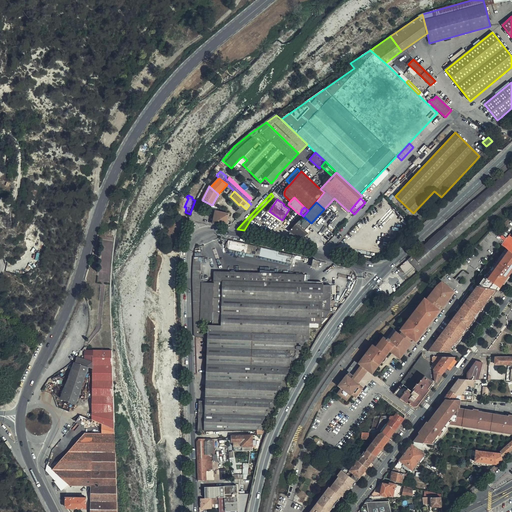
[(216,211),(213,223),(213,224),(226,226),(229,214),(216,211)]
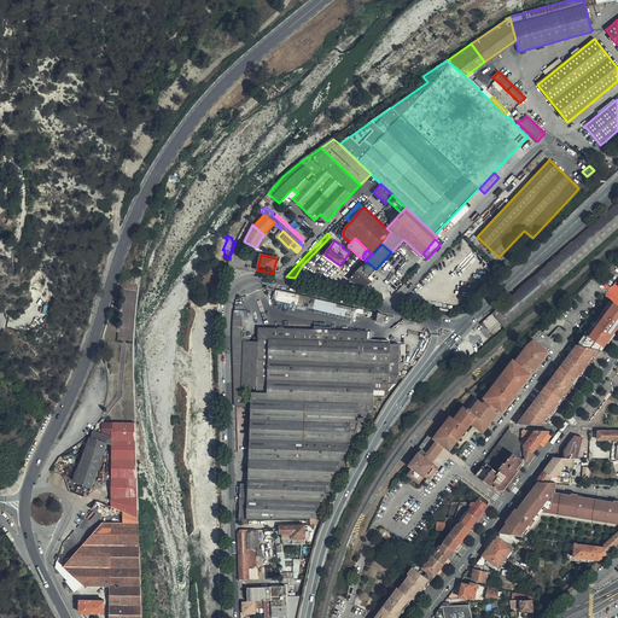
[(368,278),(375,269),(366,261),(359,269),(368,278)]
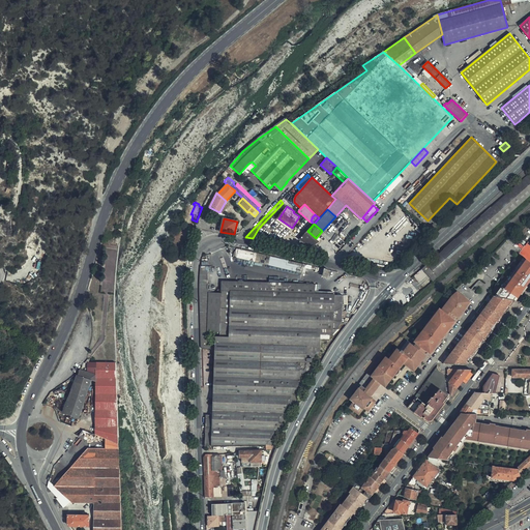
[(261,240),(284,246),(286,241),(281,239),(278,239),(275,238),(270,237),(272,234),(266,231),(261,240)]
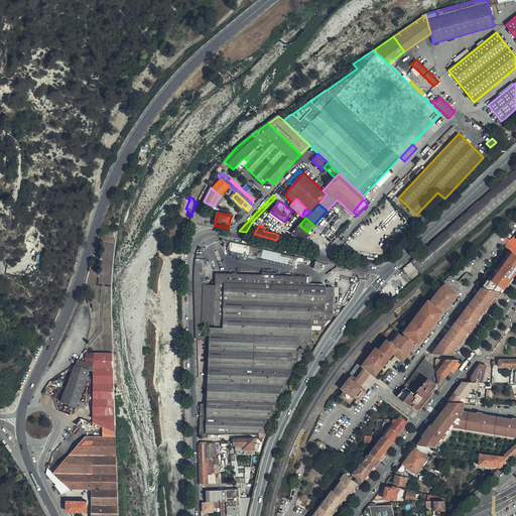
[(307,232),(299,225),(291,233),(295,236),(298,233),(305,240),(310,235),(307,232)]
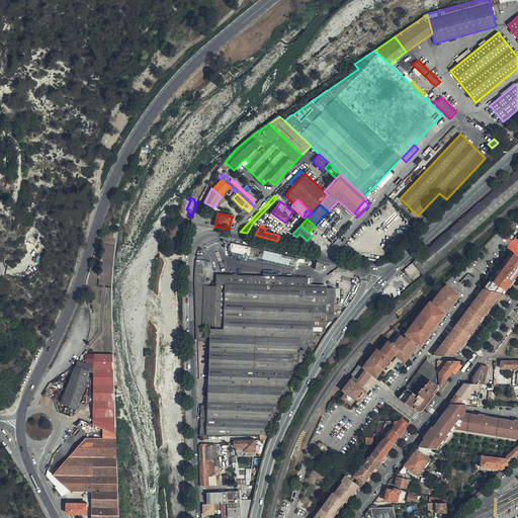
[(508,248),(517,255),(517,240),(515,238),(508,248)]
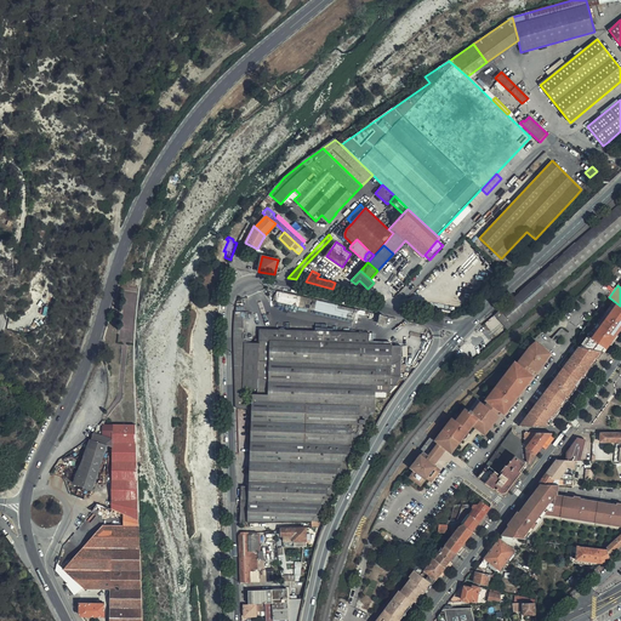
[(278,298),(274,297),(274,303),(277,303),(278,302),(306,308),(308,298),(279,292),(278,298)]
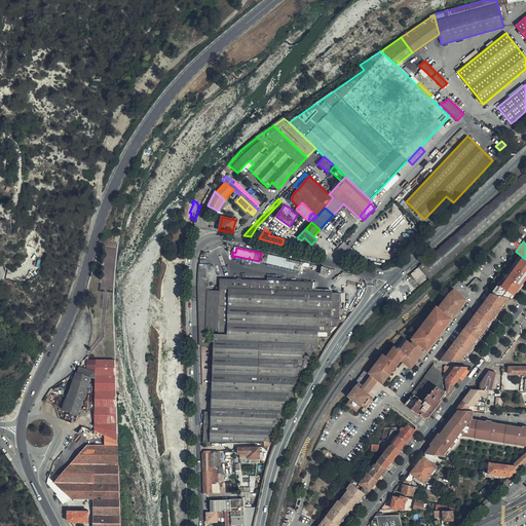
[(261,253),(259,261),(300,271),(301,266),(308,267),(309,264),(261,253)]
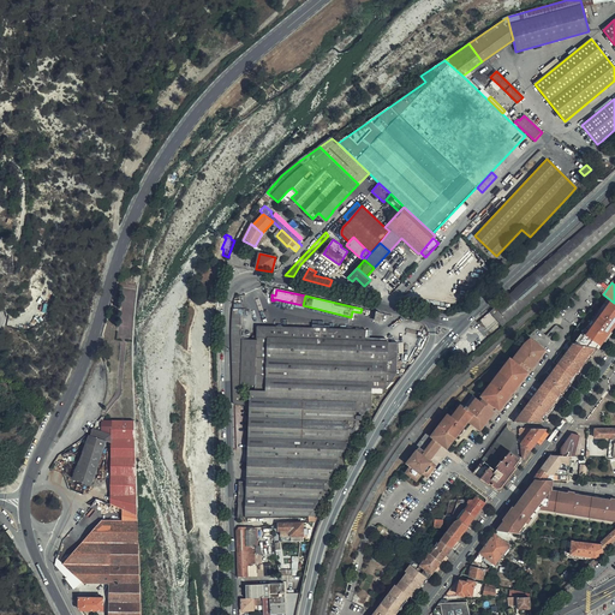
[(293,458),(347,460),(364,429),(366,425),(362,422),(366,415),(371,408),(372,388),(387,388),(396,374),(398,344),(388,342),(387,340),(386,339),(365,338),(365,330),(257,327),(257,340),(242,340),(240,309),(233,309),(232,342),(233,405),(243,405),(243,388),(255,388),(255,390),(250,390),(250,389),(245,389),(245,398),(250,398),(250,406),(294,407),(293,458)]
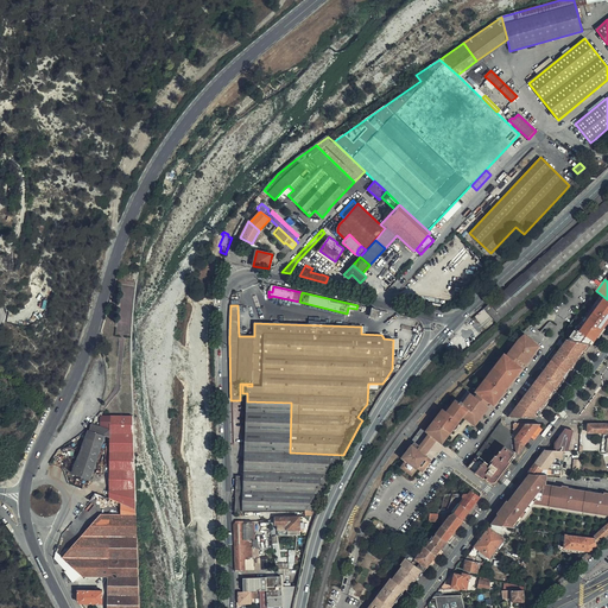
[(602,342),(607,336),(606,335),(607,331),(607,314),(606,316),(603,314),(595,325),(587,339),(584,343),(591,344),(595,346),(600,344),(602,342)]
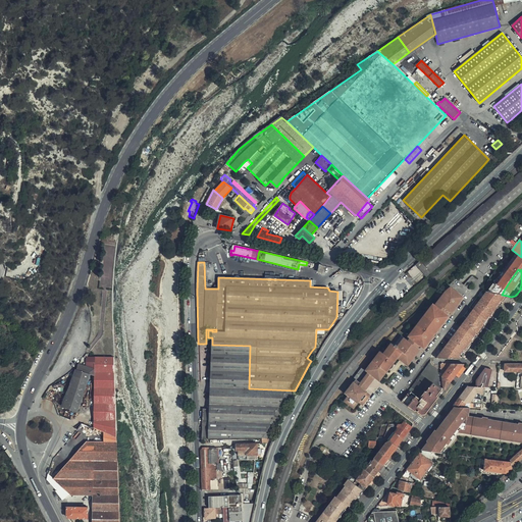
[(365,370),(355,382),(353,381),(349,387),(345,393),(347,396),(345,399),(354,406),(357,402),(359,399),(361,401),(366,393),(363,390),(369,382),(374,376),(376,373),(379,375),(395,355),(397,357),(399,359),(401,356),(408,360),(420,344),(422,346),(461,295),(453,289),(449,293),(446,291),(438,300),(440,302),(438,305),(434,302),(429,309),(431,311),(417,329),(415,327),(412,325),(407,333),(408,334),(405,338),(403,336),(397,345),(395,344),(394,345),(390,343),(382,353),(379,351),(365,370)]
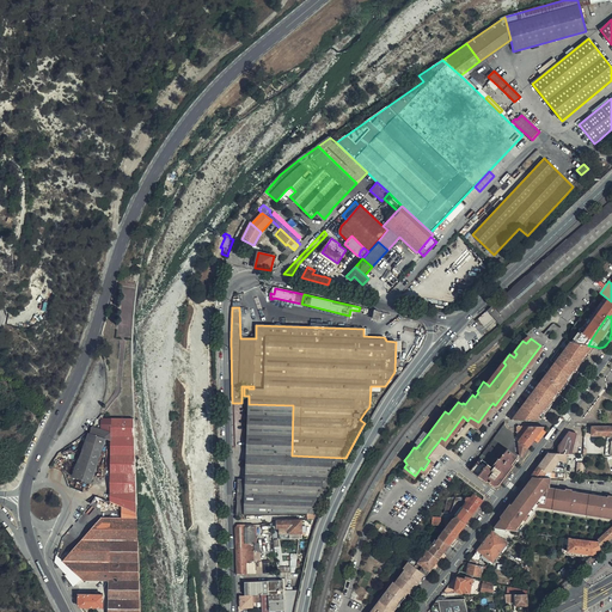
[(550,369),(568,383),(594,348),(570,342),(550,369)]
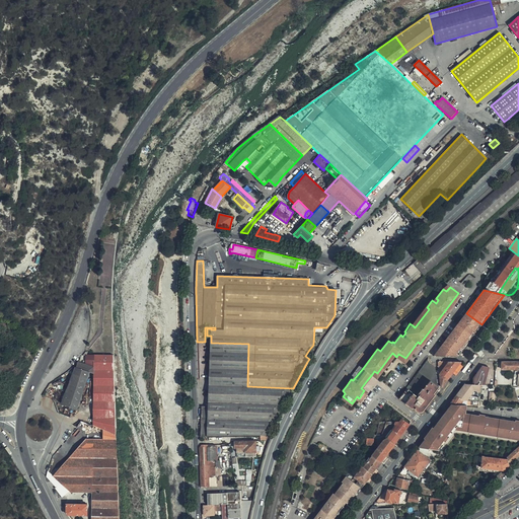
[(461,295),(458,293),(420,344),(423,346),(461,295)]
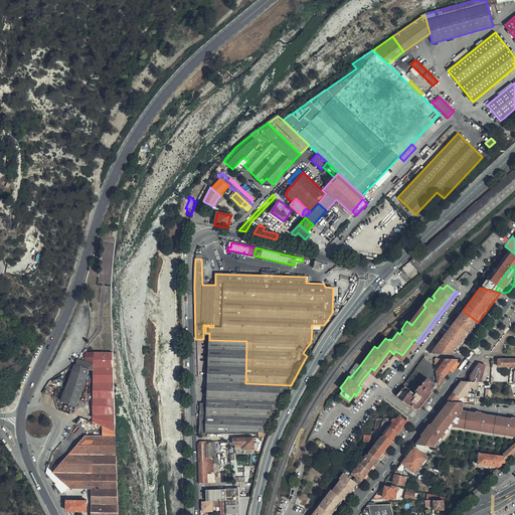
[(423,305),(409,323),(411,325),(425,307),(423,305)]
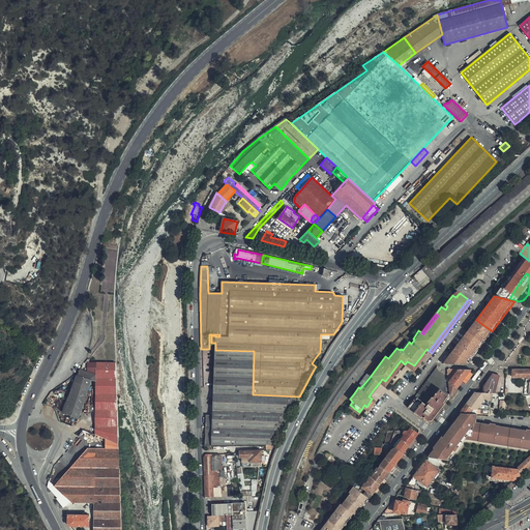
[(467,364),(492,331),(476,320),(447,358),(447,364),(467,364)]
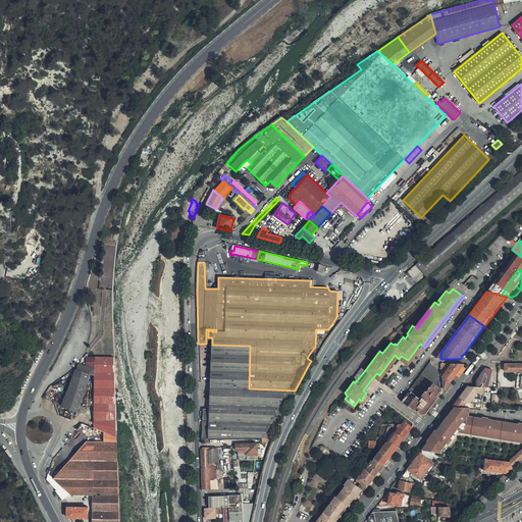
[(408,365),(422,346),(420,344),(408,360),(401,356),(399,359),(408,365)]
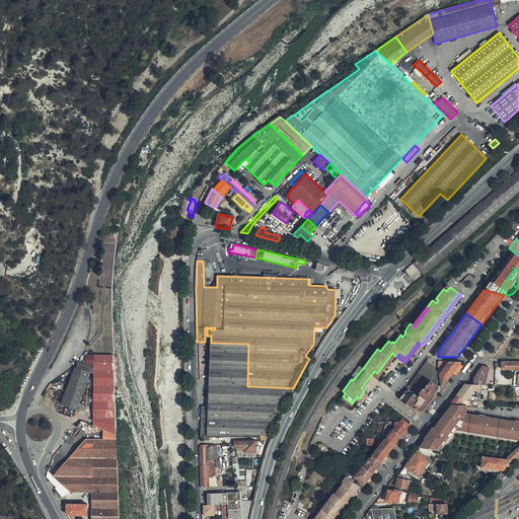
[(209,385),(247,386),(248,344),(211,343),(209,385)]
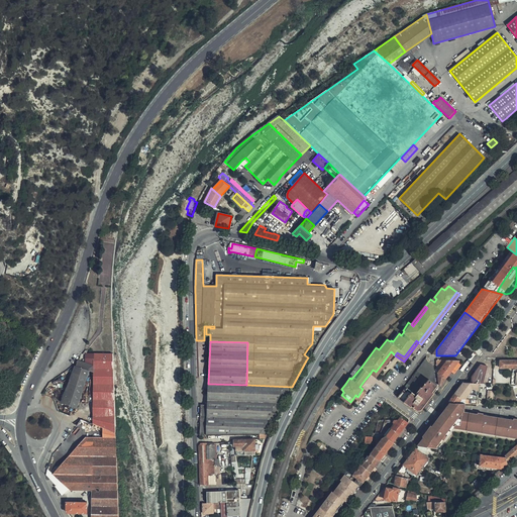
[(304,354),(308,357),(313,351),(308,348),(304,354)]
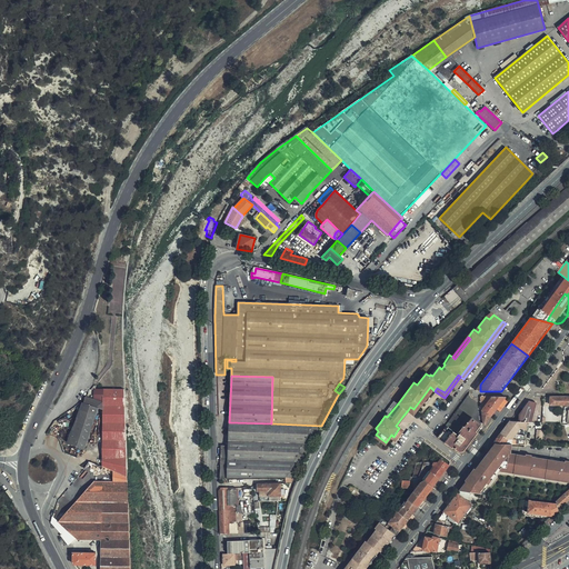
[(413,415),(415,412),(432,389),(430,387),(413,409),(410,407),(408,410),(413,415)]
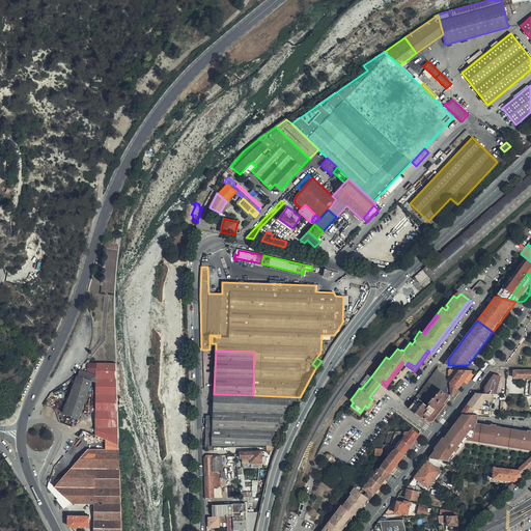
[(96,434),(96,436),(118,436),(116,368),(116,364),(98,363),(96,376),(79,371),(64,413),(79,420),(93,383),(96,383),(96,427),(96,431),(96,434)]
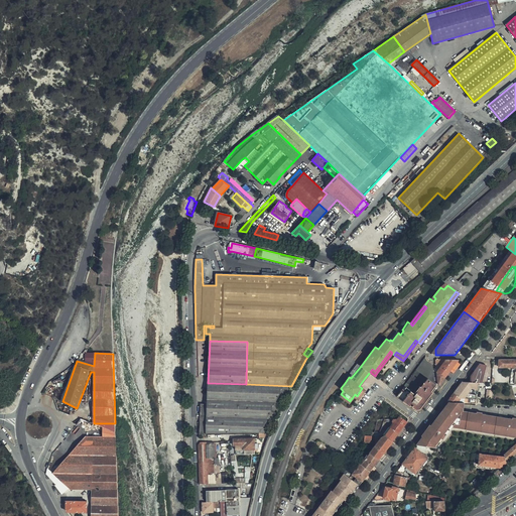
[(425,402),(433,392),(432,391),(436,385),(436,383),(434,382),(434,376),(427,376),(427,361),(424,359),(402,388),(404,389),(400,394),(405,398),(415,398),(425,402)]
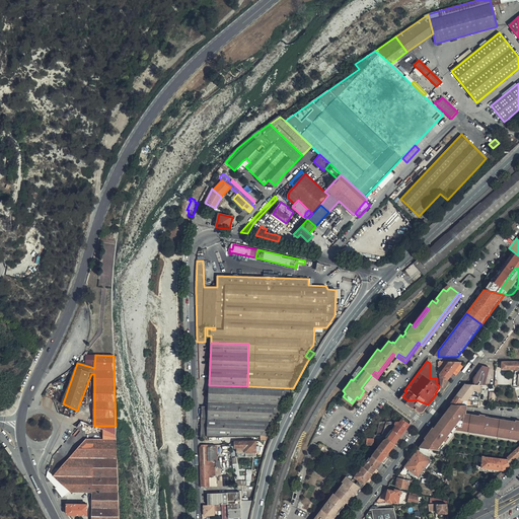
[(461,363),(461,362),(439,362),(438,363),(439,374),(447,381),(461,363)]
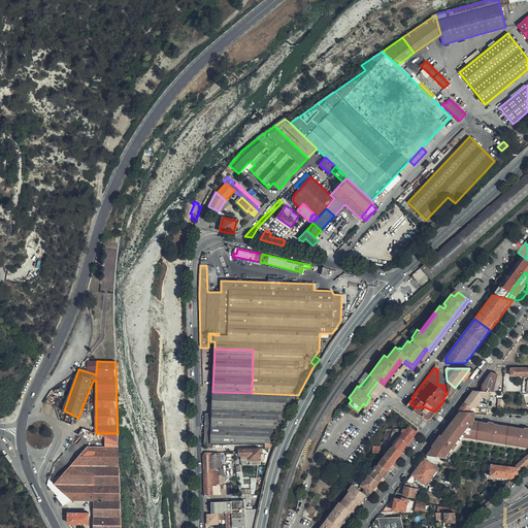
[(357,386),(359,387),(369,374),(365,371),(361,376),(357,382),(351,390),(353,392),(357,386)]
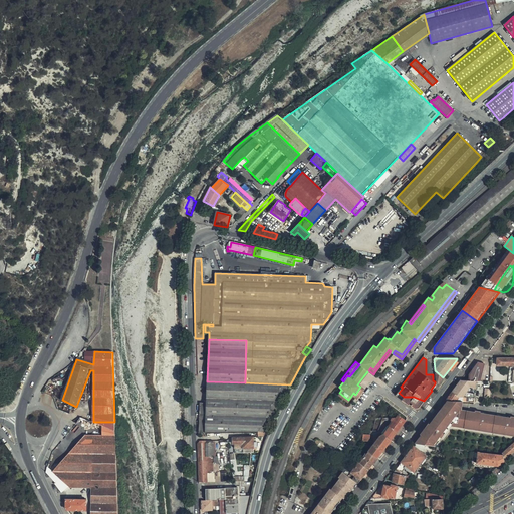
[(469,374),(468,380),(476,381),(480,381),(485,364),(478,362),(469,374)]
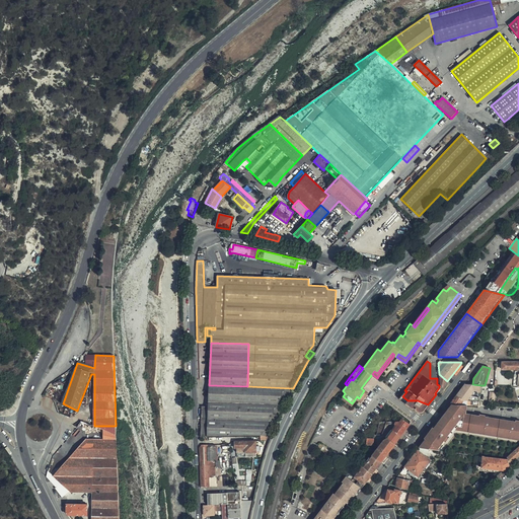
[(442,387),(447,381),(439,374),(440,386),(442,387)]
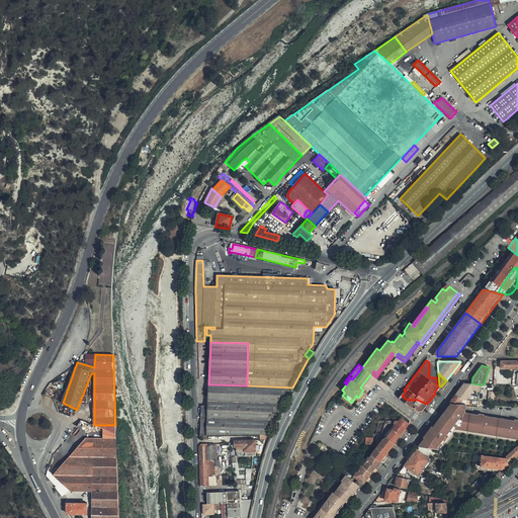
[(455,395),(462,400),(478,401),(479,397),(469,396),(473,390),(479,392),(480,384),(471,383),(465,383),(464,382),(455,395)]
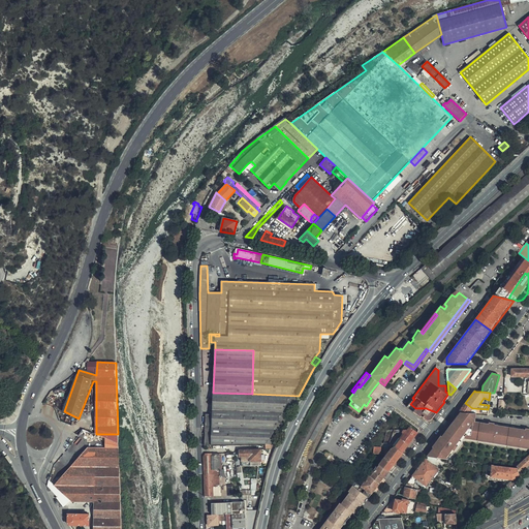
[(273,444),(286,418),(299,396),(252,394),(213,393),(212,414),(206,414),(205,445),(266,443),(267,443),(273,444)]
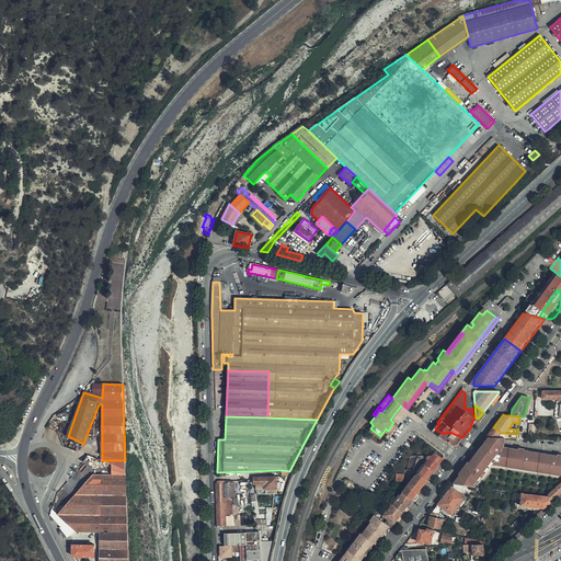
[(396,424),(393,422),(388,431),(386,428),(384,432),(388,434),(396,424)]
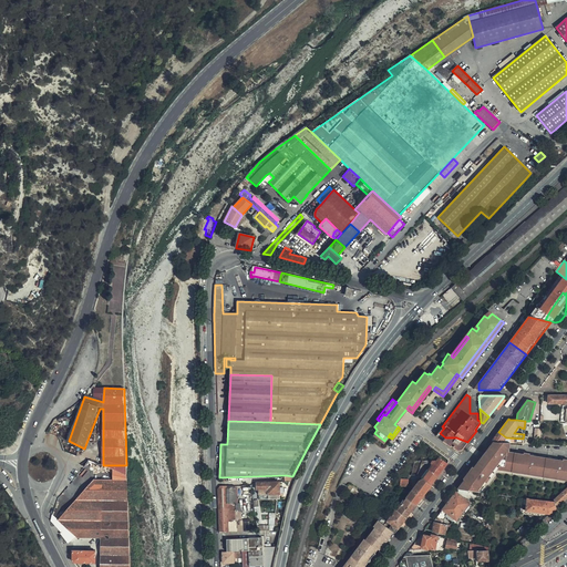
[(506,437),(498,432),(491,442),(493,442),(511,443),(522,444),(523,444),(523,439),(506,437)]
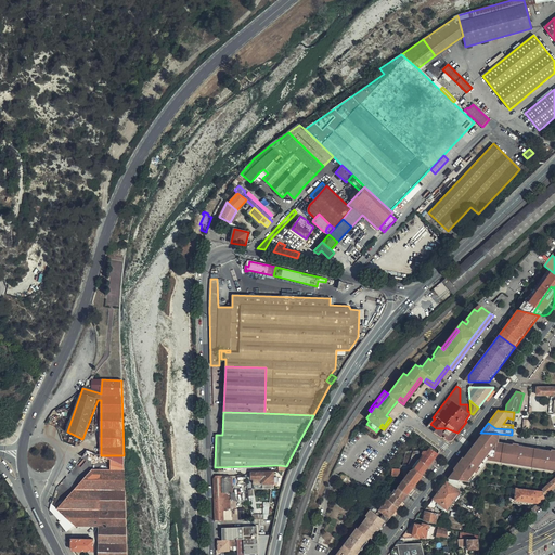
[(365,426),(374,434),(376,431),(366,424),(365,426)]
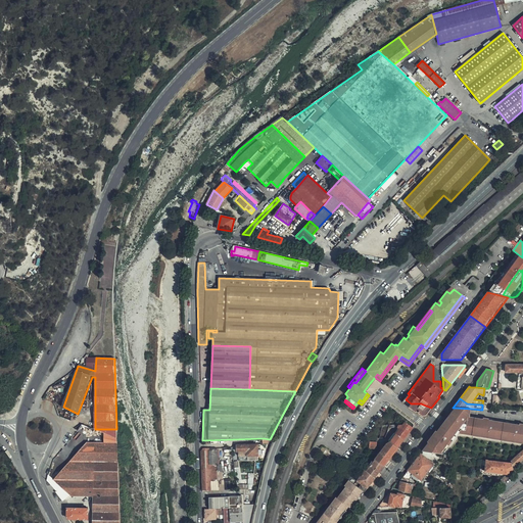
[(421,414),(427,413),(430,410),(419,410),(411,403),(406,399),(403,402),(416,412),(417,411),(421,414)]
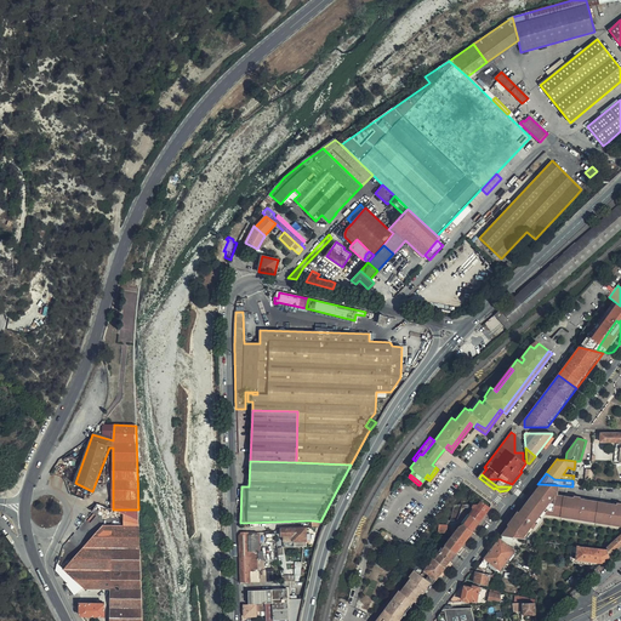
[(559,485),(540,484),(528,500),(528,513),(543,514),(568,519),(570,497),(558,495),(559,485)]
